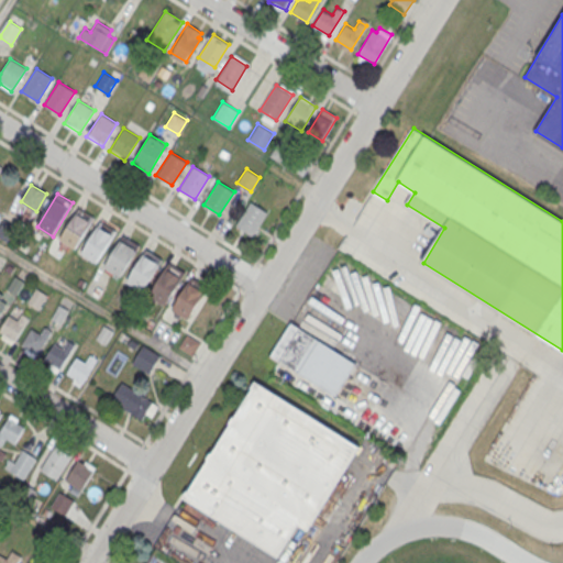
[(251,201),(266,212),(252,235),(235,225),(251,201)]
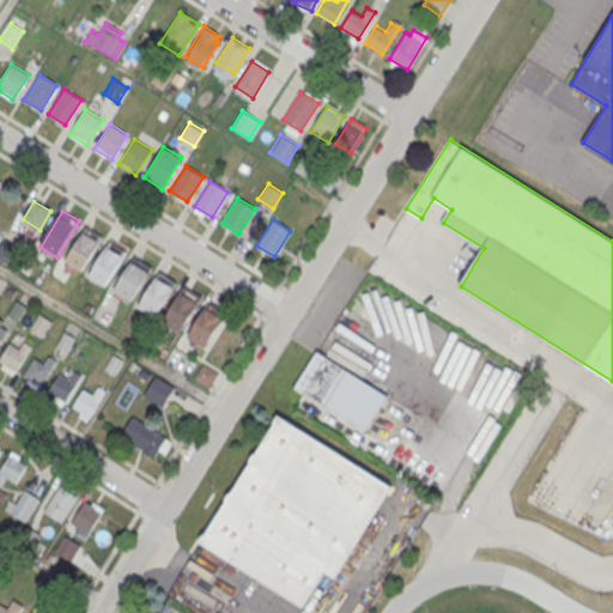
[(103,235),(80,272),(64,262),(86,225),(103,235)]
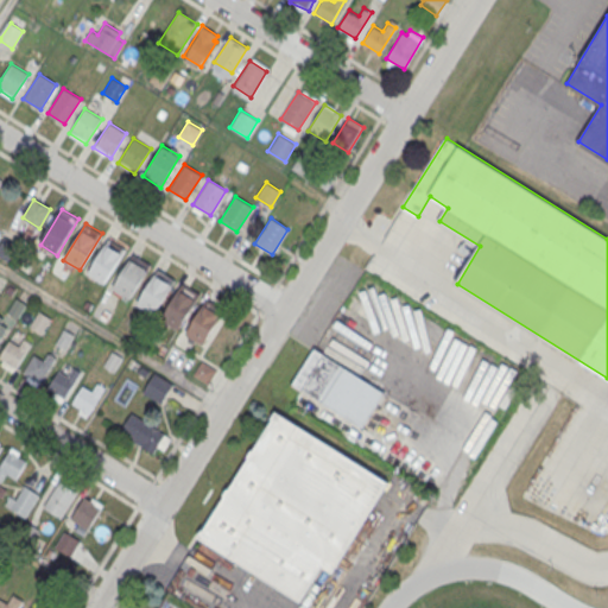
[(126,247),(103,283),(88,273),(109,238),(126,247)]
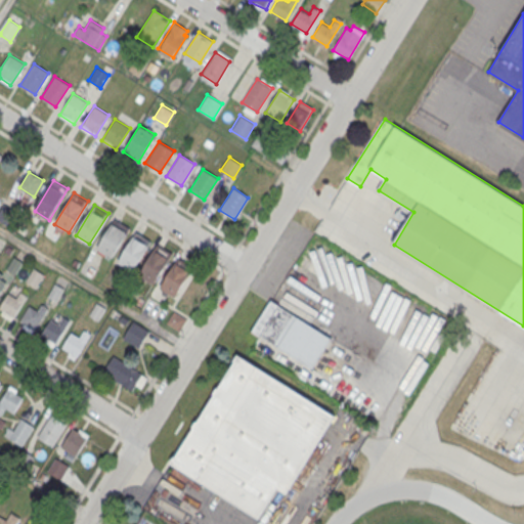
[(130,227),(112,258),(97,250),(117,219),(130,227)]
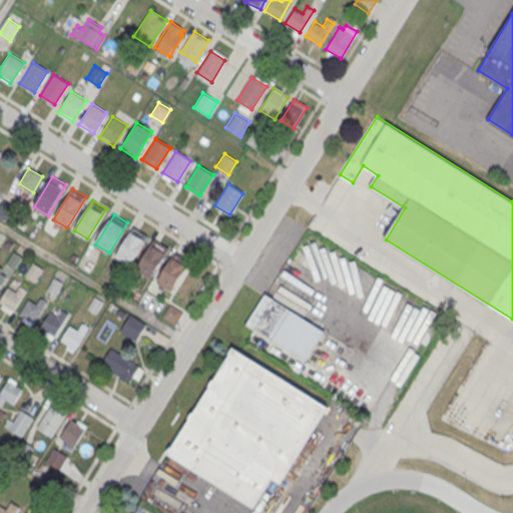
[(148,235),(129,266),(115,258),(134,226),(148,235)]
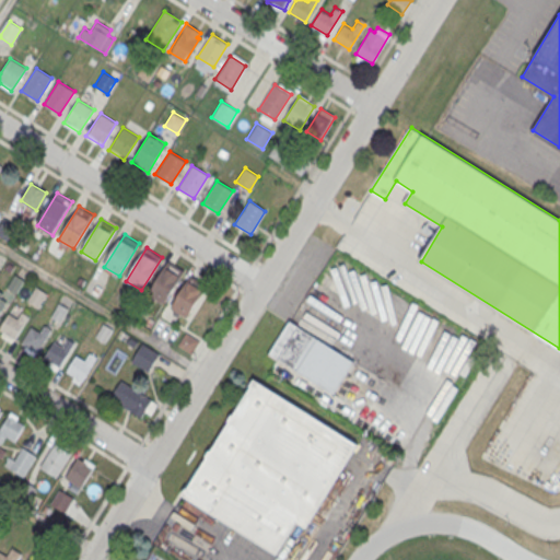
[(183,270),(163,304),(148,294),(168,261),(183,270)]
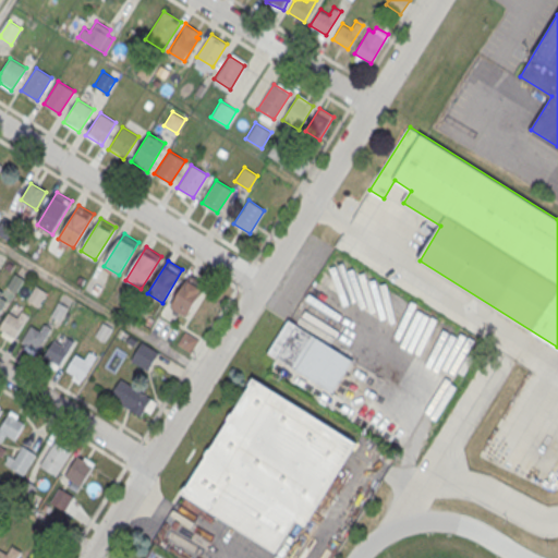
[(14,271),(24,278),(14,293),(4,287),(14,271)]
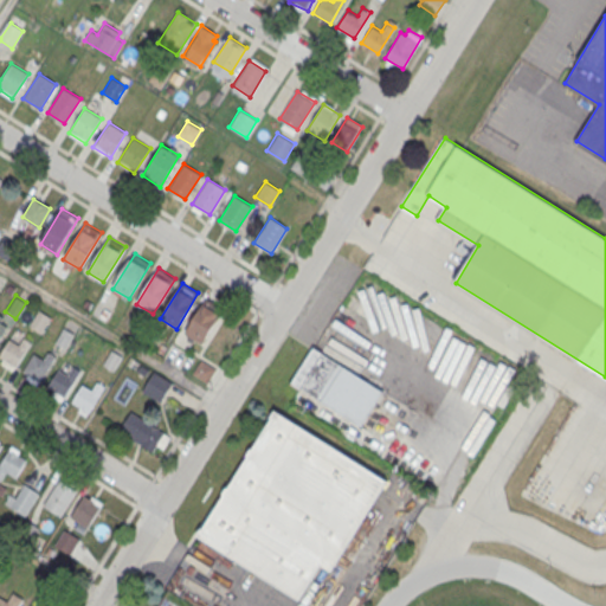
[(224,308),(202,345),(186,334),(207,298),(224,308)]
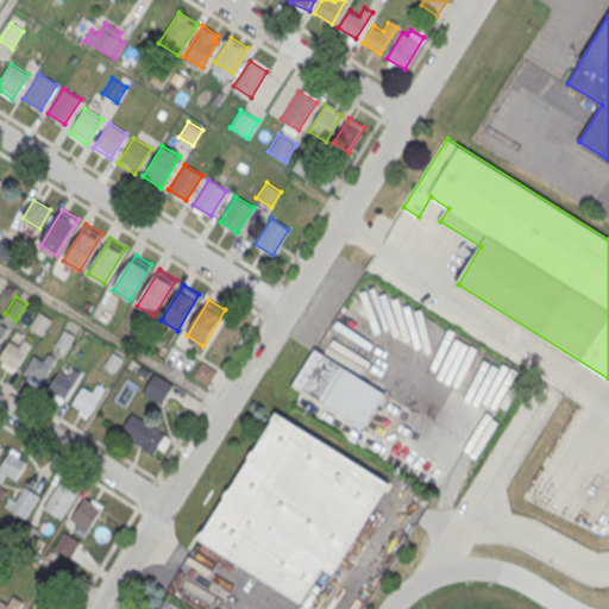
[(39,312),(50,319),(39,334),(29,327),(39,312)]
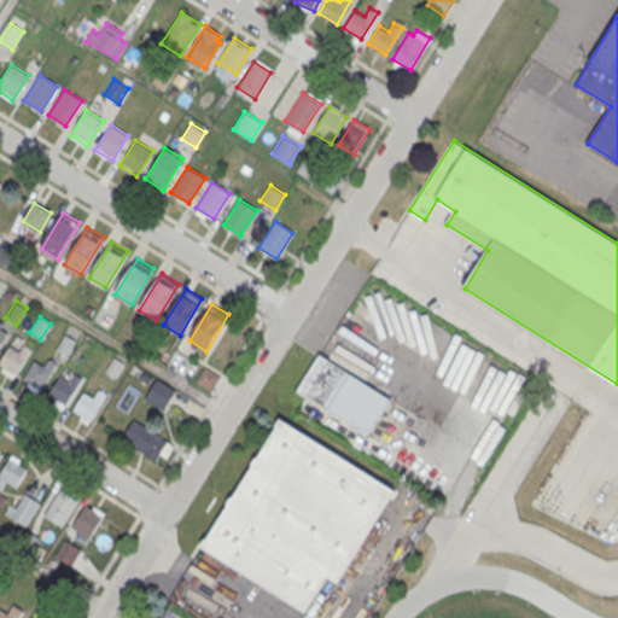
[(65,332),(76,339),(65,356),(56,349),(65,332)]
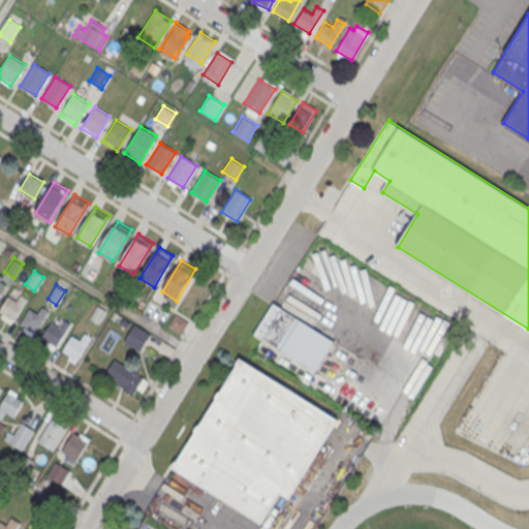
[(27,298),(13,320),(0,311),(0,309),(8,296),(17,301),(21,293),(27,298)]
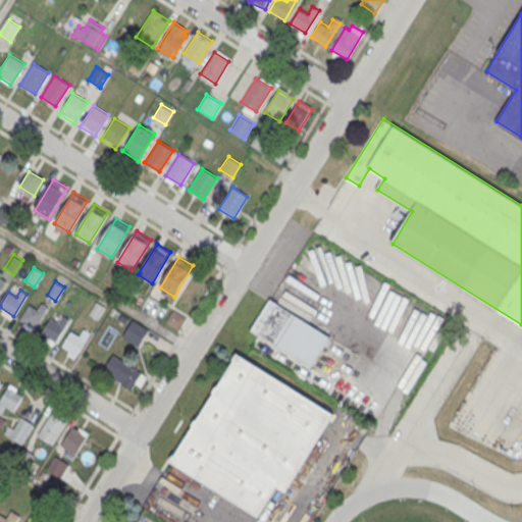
[(271,299),(253,328),(338,382),(347,369),(351,371),(361,355),(271,299)]
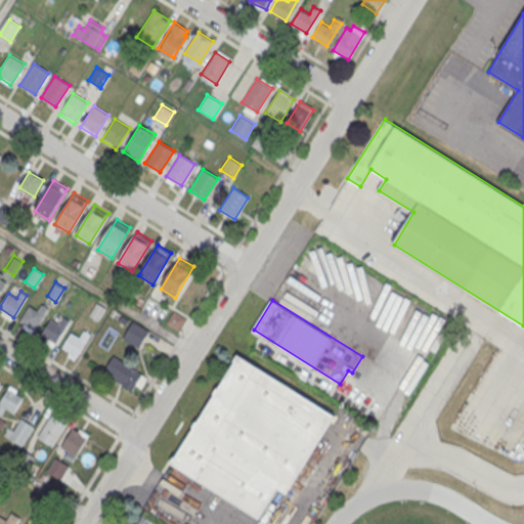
[(97,301),(106,307),(97,320),(88,314),(97,301)]
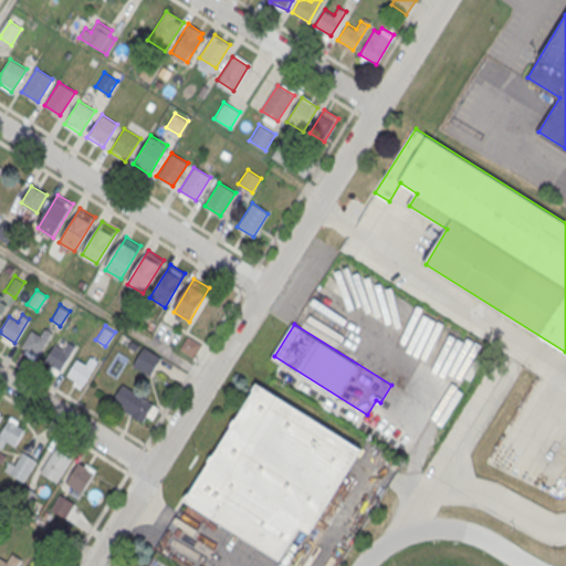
[(52,332),(37,356),(21,346),(31,329),(40,335),(44,327),(52,332)]
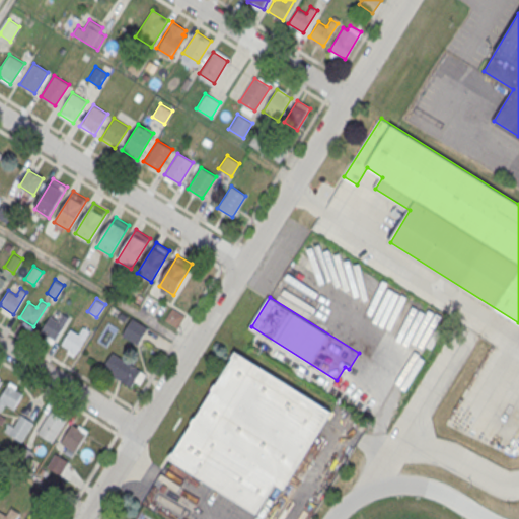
[(172,307),(184,315),(177,326),(165,319),(172,307)]
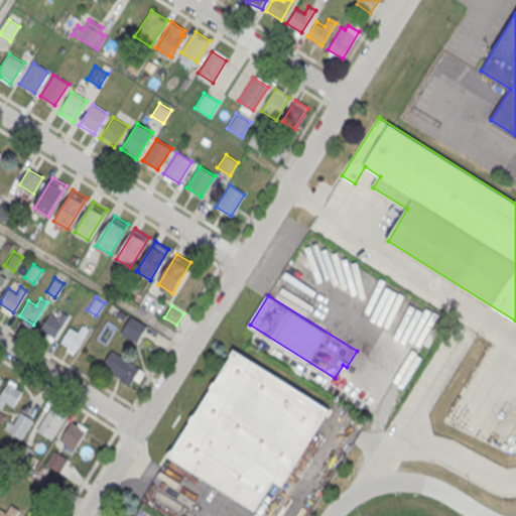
[(69,315),(55,338),(40,329),(50,313),(57,318),(61,311),(69,315)]
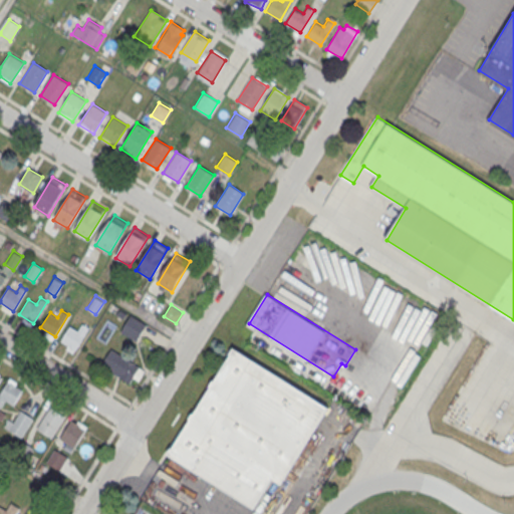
[(131,315),(145,323),(136,339),(120,330),(131,315)]
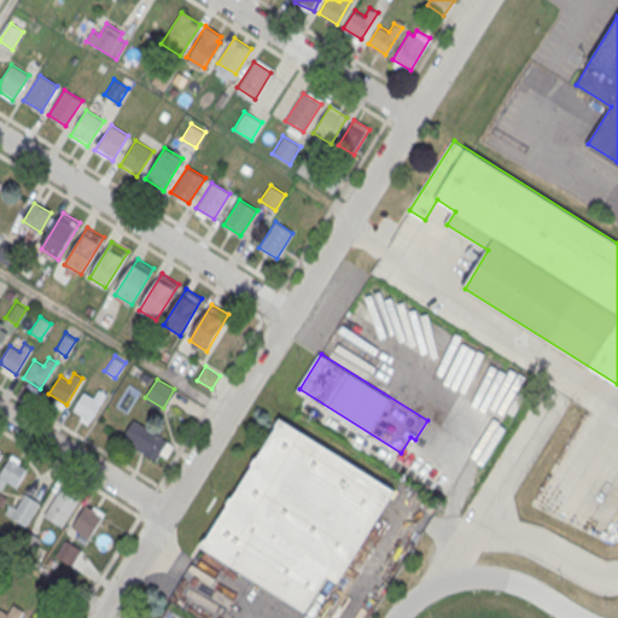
[(138,391),(129,386),(120,404),(128,409),(138,391)]
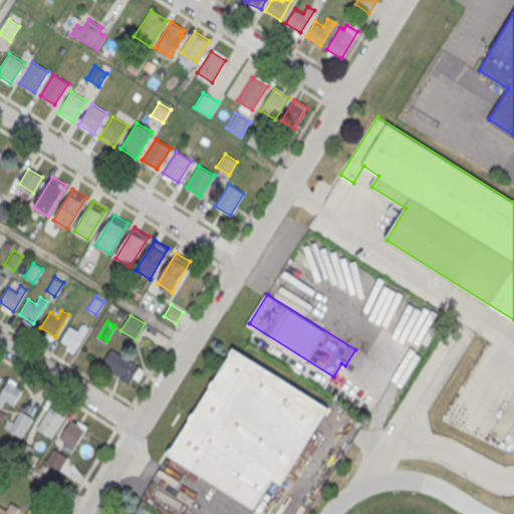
[(88,328),(75,349),(61,340),(70,325),(77,330),(81,324),(88,328)]
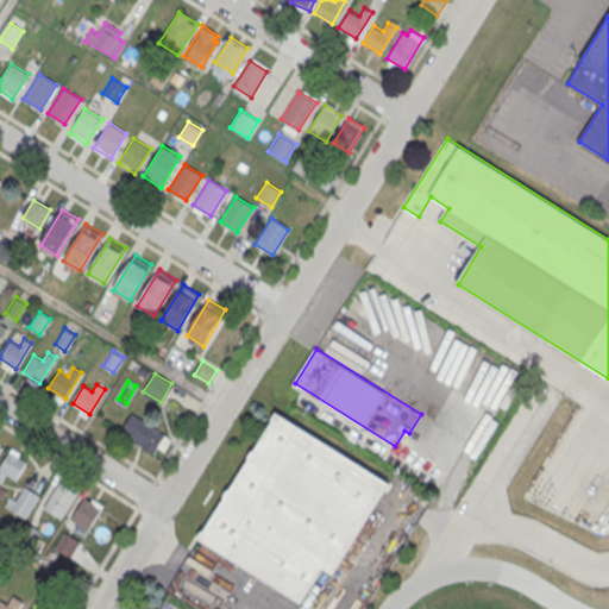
[(277,412),(274,418),(275,420),(255,451),(253,451),(250,457),(251,458),(231,490),(228,489),(225,495),(227,497),(206,532),(203,531),(200,538),(301,602),(322,566),(333,572),(389,482),(277,412)]
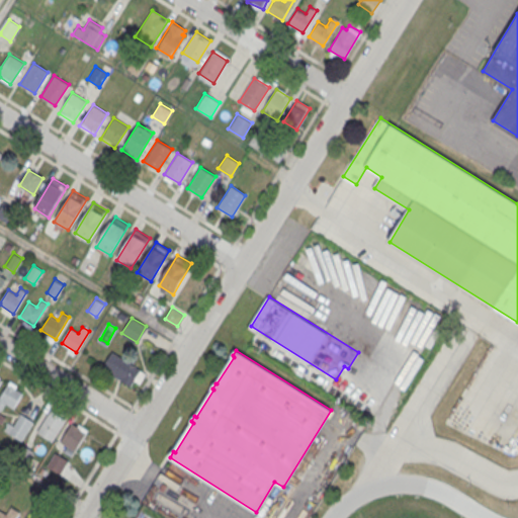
[(145,372),(110,351),(100,368),(135,389),(145,372)]
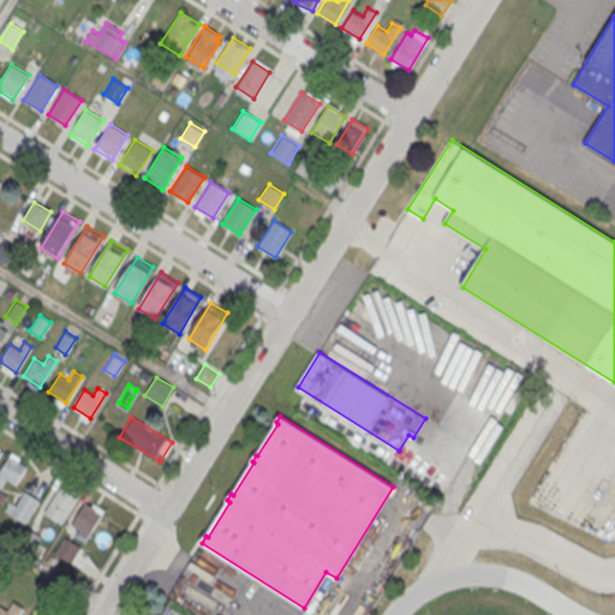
[(11,452),(0,469),(0,487),(1,488),(7,478),(16,484),(27,466),(18,461),(21,458),(11,452)]
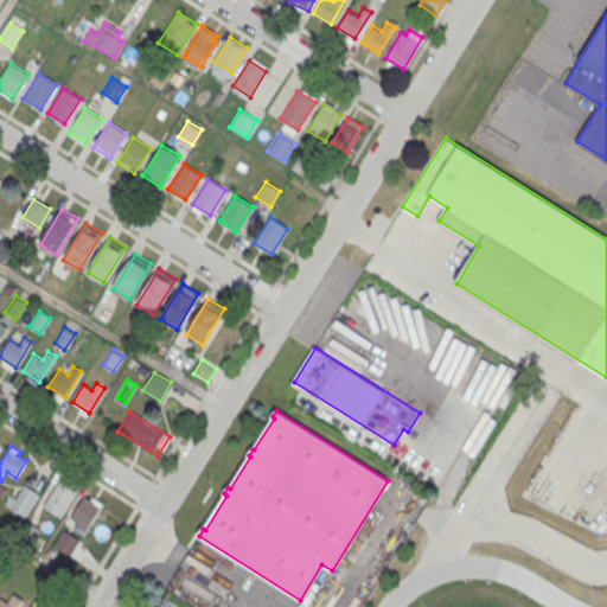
[(61,517),(77,491),(59,480),(44,505),(61,517)]
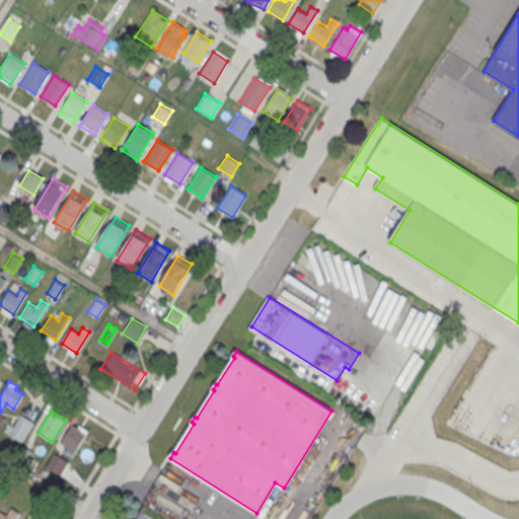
[(6,432),(18,443),(32,425),(20,415),(6,432)]
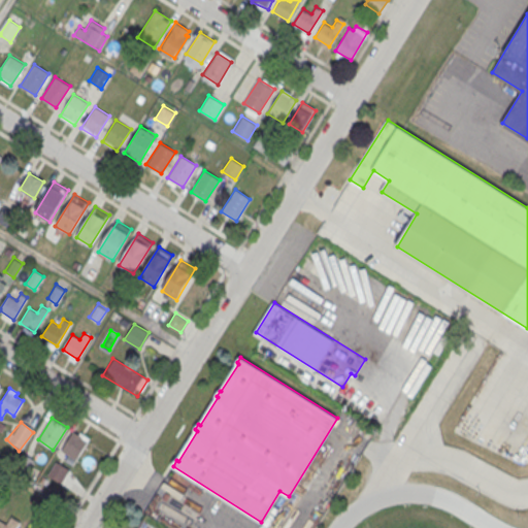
[(75,460),(90,438),(74,428),(61,451),(75,460)]
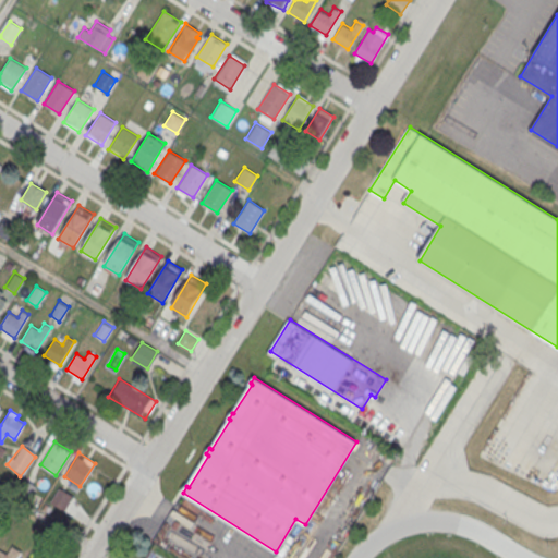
[(64,510),(73,497),(60,488),(51,501),(64,510)]
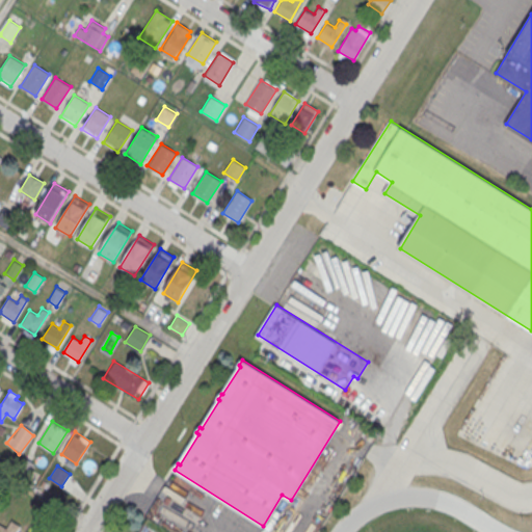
[(20,526),(16,531),(0,531),(0,523),(6,528),(11,520),(20,526)]
